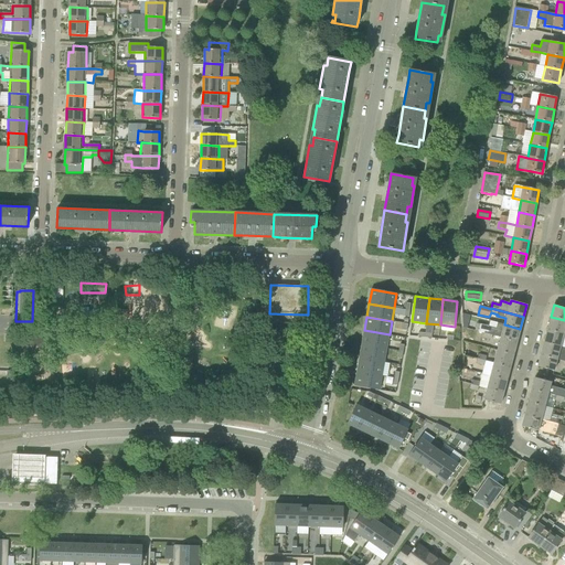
[(564,320),(551,317),(547,329),(564,333),(564,320)]
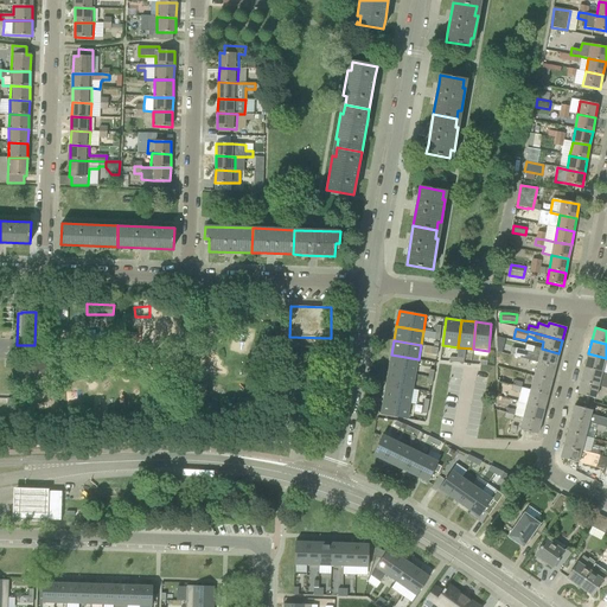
[(532,360),(555,368),(558,353),(542,349),(535,346),(534,352),(517,349),(515,357),(521,358),(529,360),(529,359),(532,360)]
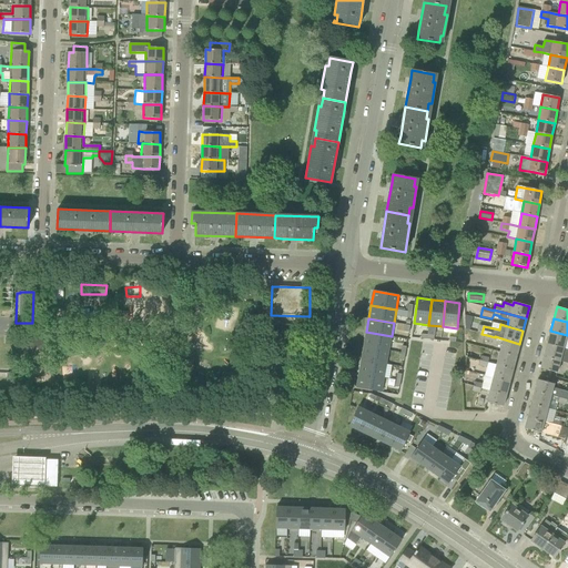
[(547,344),(564,347),(567,335),(550,331),(547,344)]
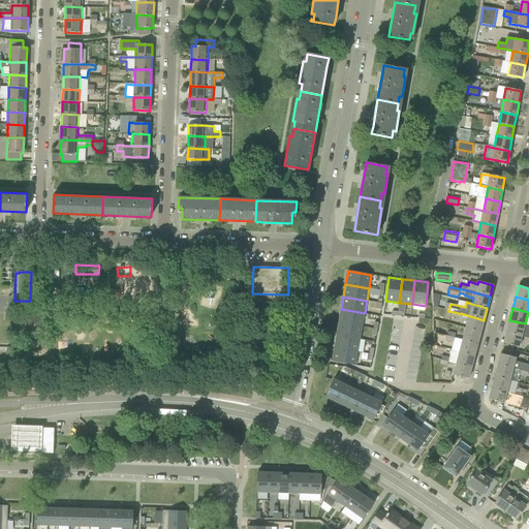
[(365,313),(341,309),(339,322),(362,327),(365,313)]
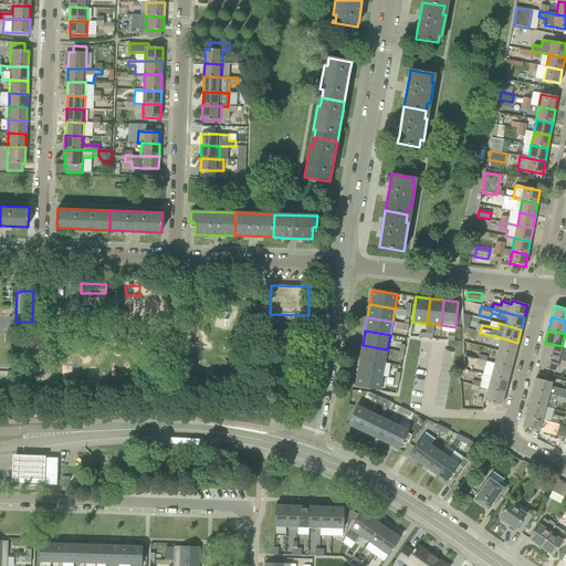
[(514,355),(517,343),(496,336),(493,349),(494,349),(496,350),(514,355)]
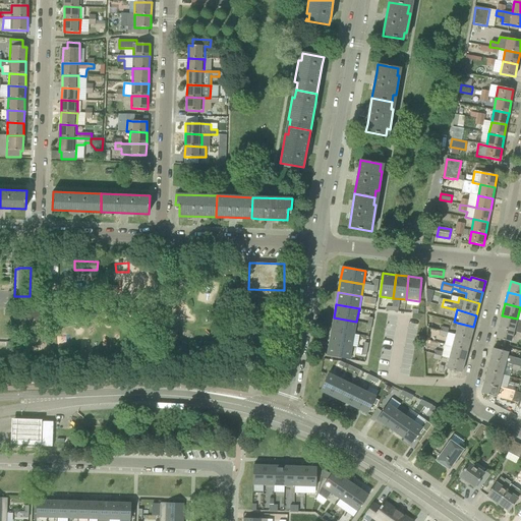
[(520,320),(517,319),(502,315),(499,327),(514,331),(520,332),(520,320)]
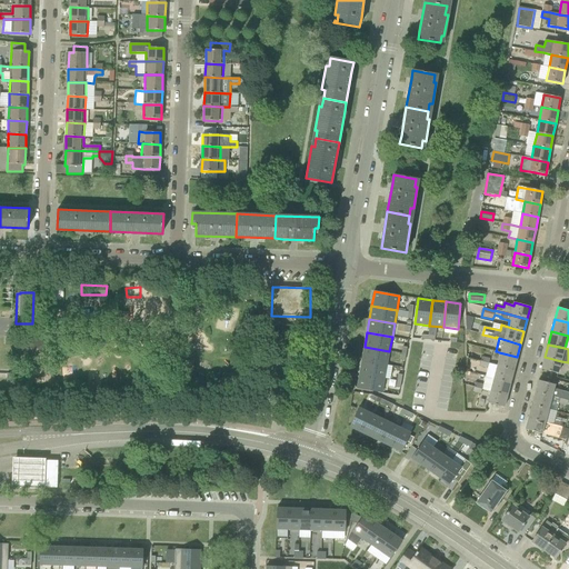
[(365,347),(362,360),(387,365),(389,351),(365,347)]
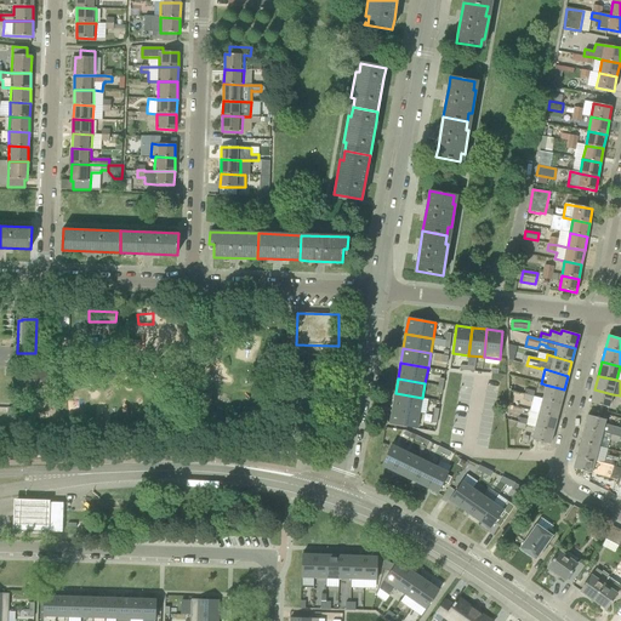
[(545,385),(542,383),(541,389),(539,398),(542,399),(560,404),(564,389),(545,385)]
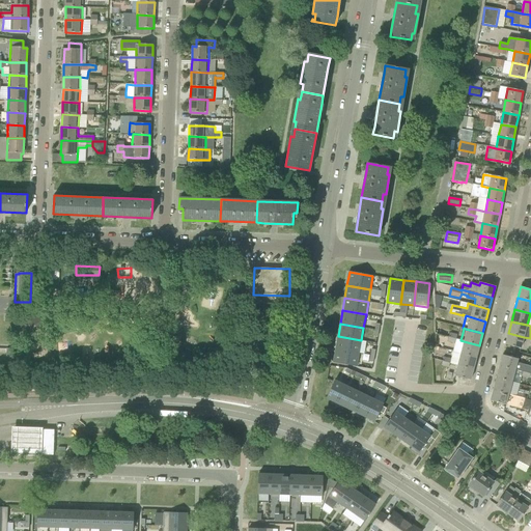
[(508,333),(505,344),(521,348),(524,337),(508,333)]
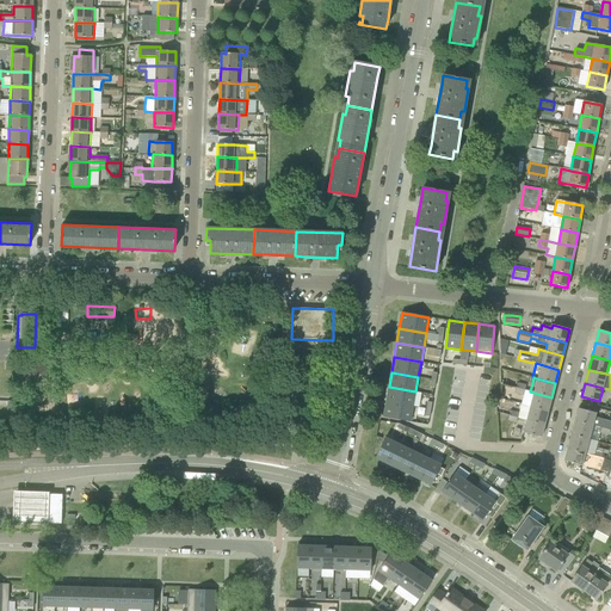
[(413,407),(415,392),(389,387),(386,402),(413,407)]
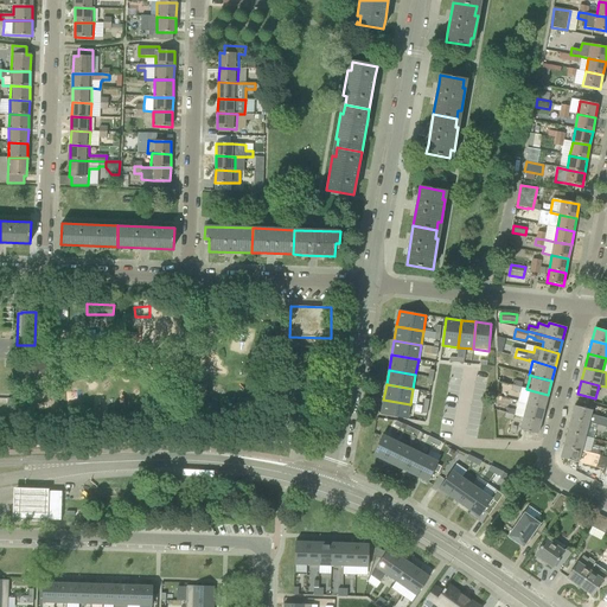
[(518,401),(526,403),(544,408),(548,395),(530,390),(526,389),(522,388),(521,393),(518,401)]
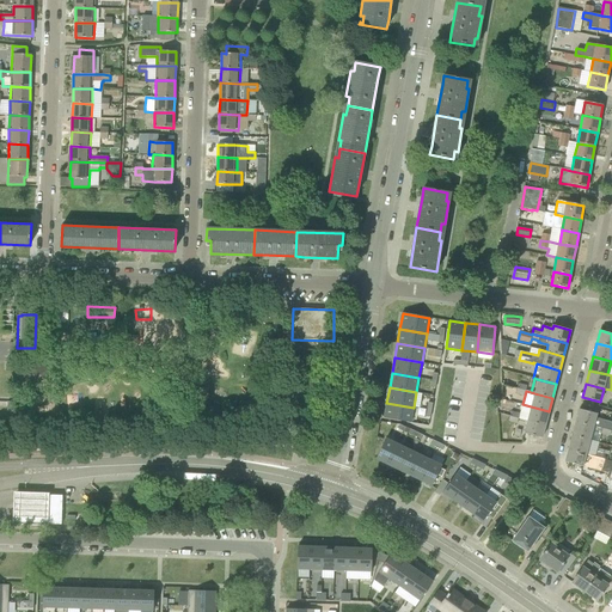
[(414,408),(386,403),(384,418),(411,423),(414,408)]
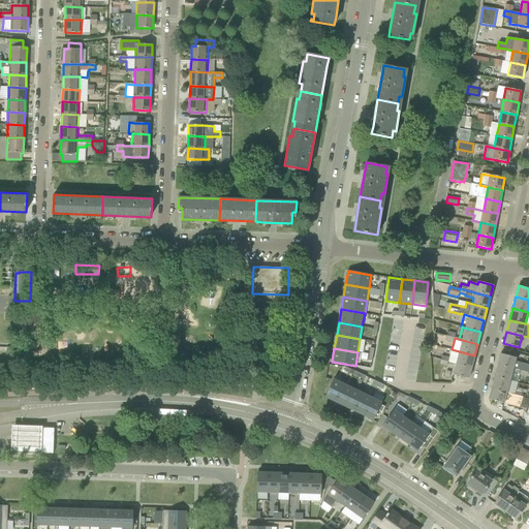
[(474,355),(459,351),(456,364),(471,368),(474,355)]
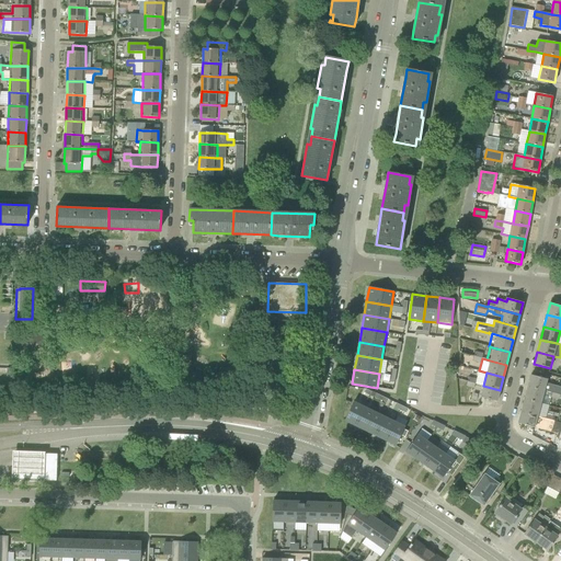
[(554,387),(546,384),(547,379),(531,375),(528,387),(544,390),(552,393),(552,392),(560,395),(560,396),(560,395),(560,389),(554,388),(554,387)]
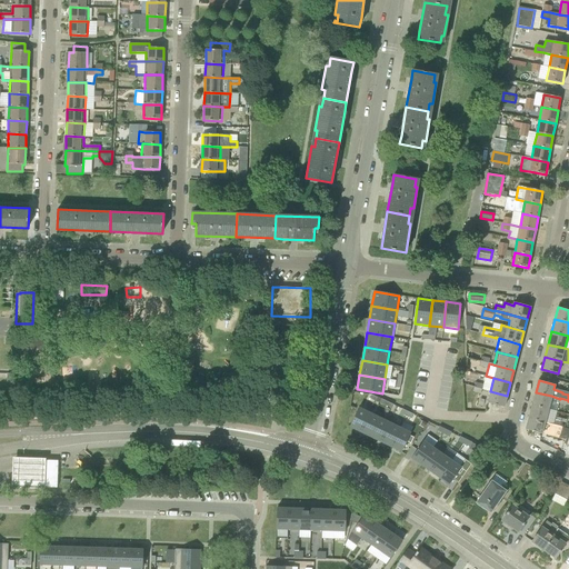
[(487,403),(503,407),(507,396),(490,391),(487,403)]
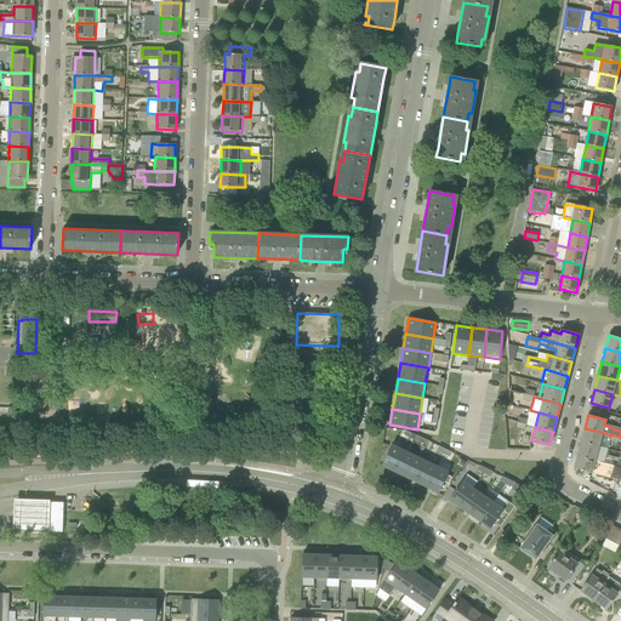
[(602,432),(585,428),(581,442),(598,446),(602,432)]
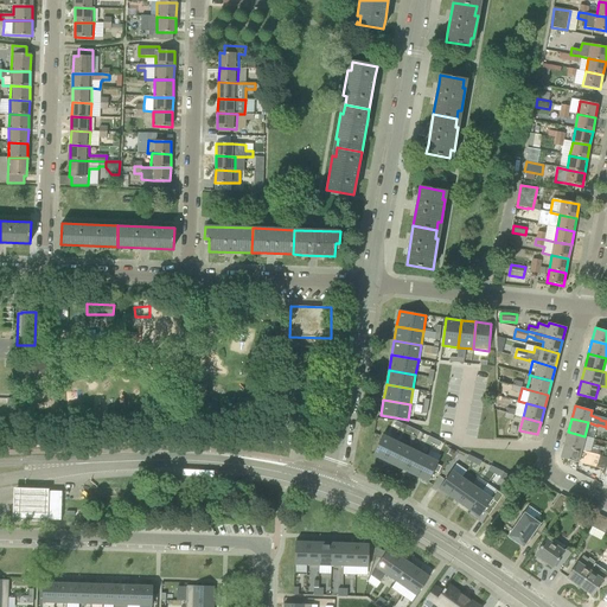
[(564,446),(581,451),(585,436),(568,432),(564,446)]
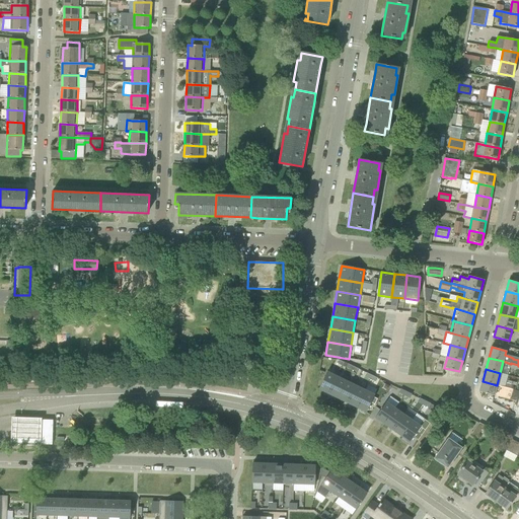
[(318,389),(328,394),(337,376),(327,372),(318,389)]
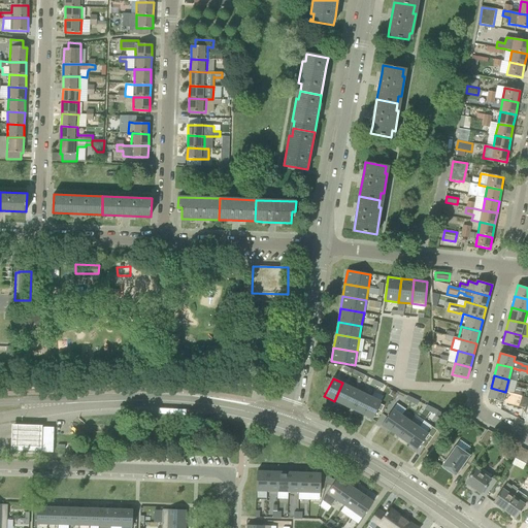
[(353,388),(342,383),(334,401),(343,405),(353,388)]
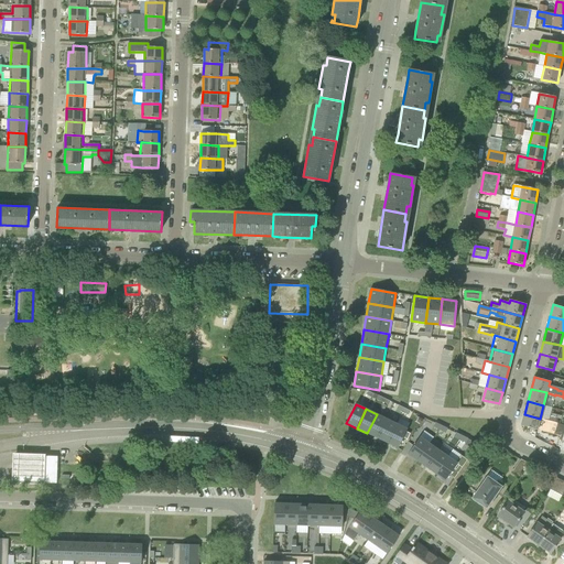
[(367,433),(377,438),(387,419),(377,414),(367,433)]
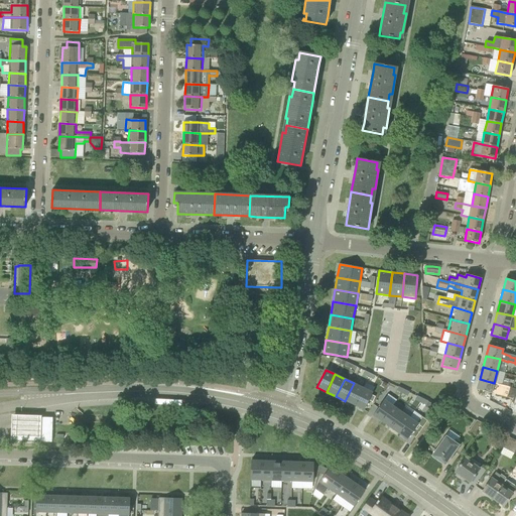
[(491,393),(492,391),(501,393),(502,390),(508,391),(509,387),(494,383),(480,379),(477,389),(491,393)]
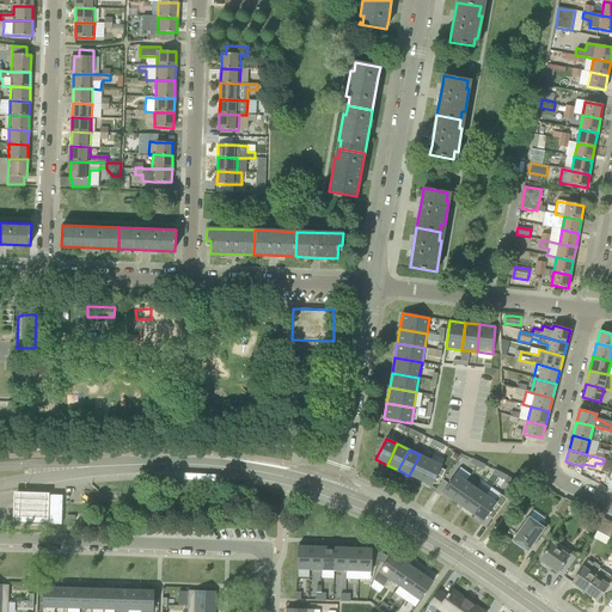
[(421,481),(430,460),(420,454),(409,476),(421,481)]
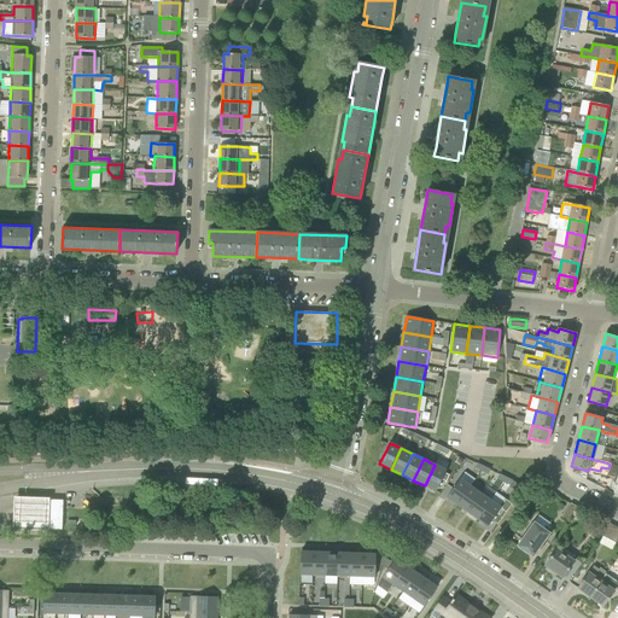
[(617,466),(610,464),(608,468),(606,476),(617,478),(613,493),(617,495),(617,466)]
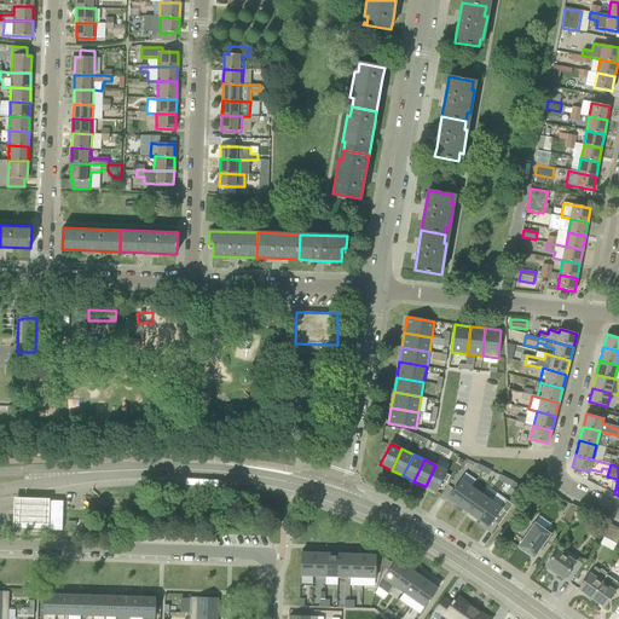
[(435,466),(426,486),(437,492),(443,480),(445,474),(447,470),(435,466)]
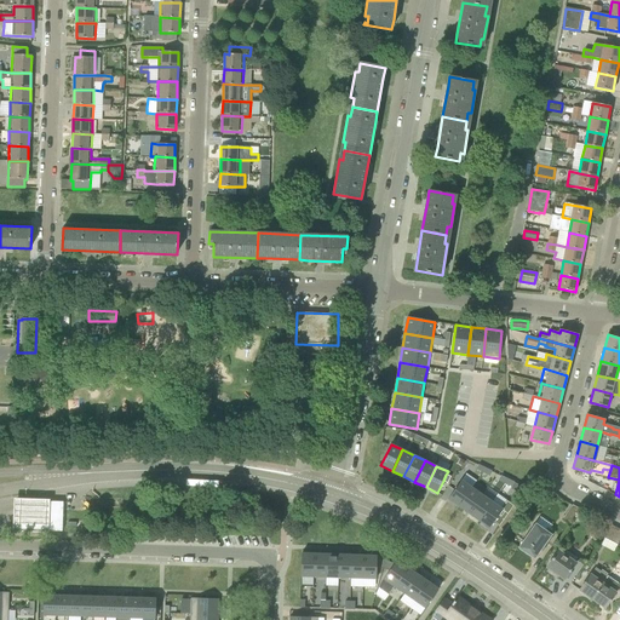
[(459,507),(472,488),(461,481),(448,499),(459,507)]
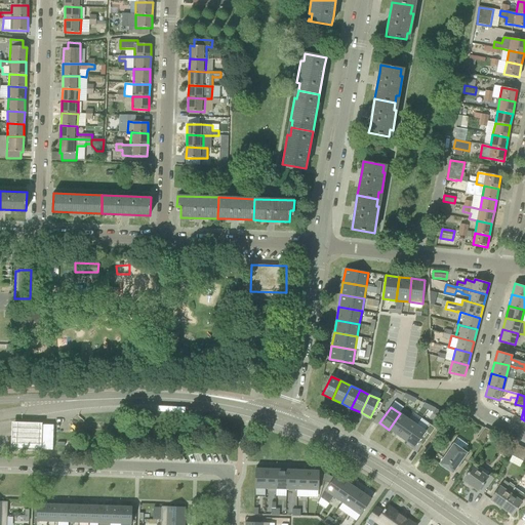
[(436,408),(434,412),(433,414),(443,419),(446,414),(436,408)]
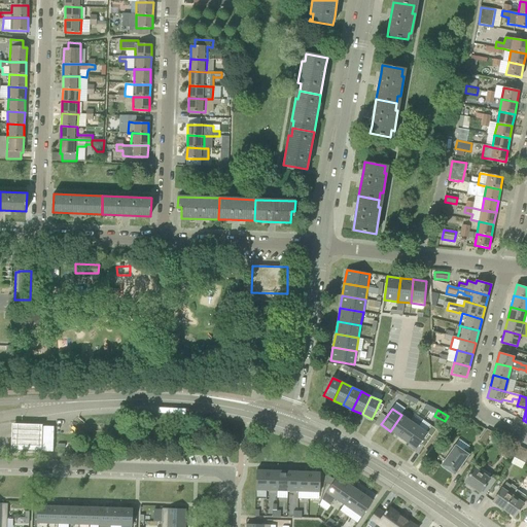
[(410,421),(401,415),(390,431),(398,436),(410,421)]
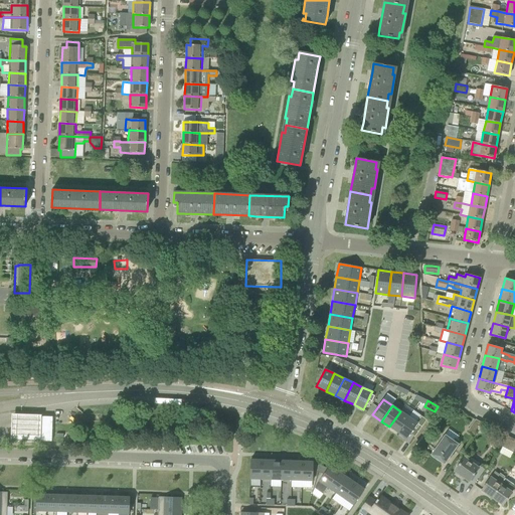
[(397,433),(409,417),(400,411),(389,426),(397,433)]
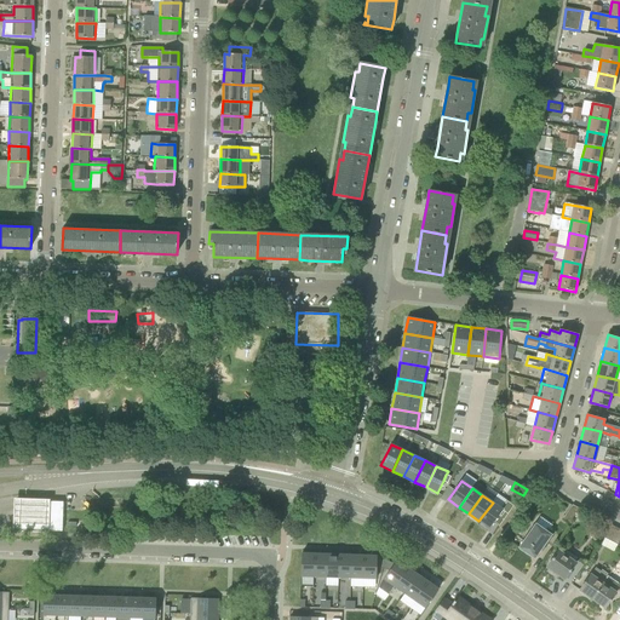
[(42,532),(49,533),(50,499),(49,499),(15,498),(13,512),(13,532),(42,532)]
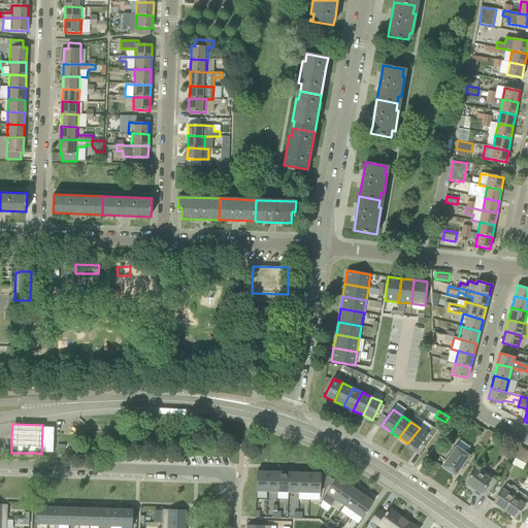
[(103,435),(103,424),(84,424),(84,435),(103,435)]
